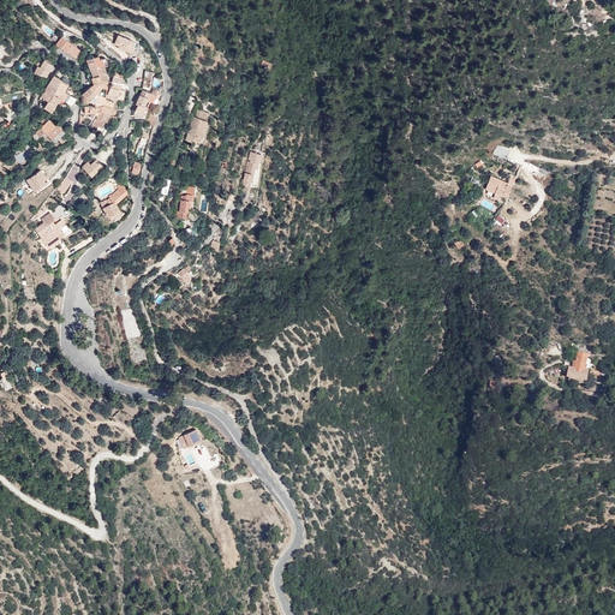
[(55,46),(73,59),(79,52),(60,39),(55,46)]
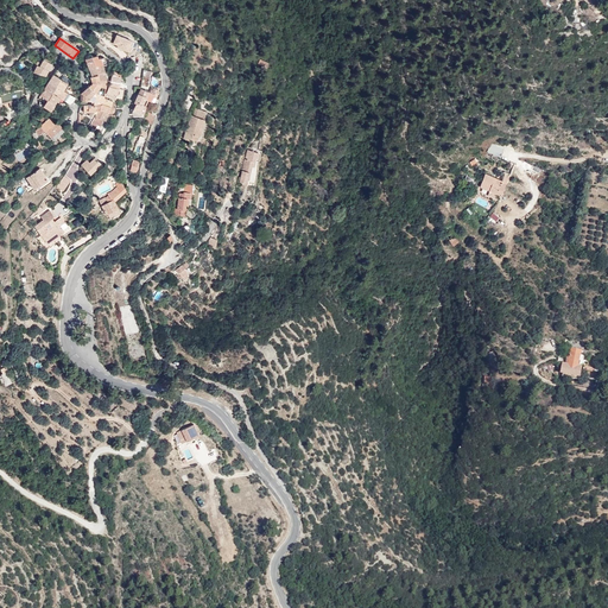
[(49,62),(50,61),(46,54),(43,58),(42,61),(37,59),(36,63),(48,69),(51,63),(49,62)]
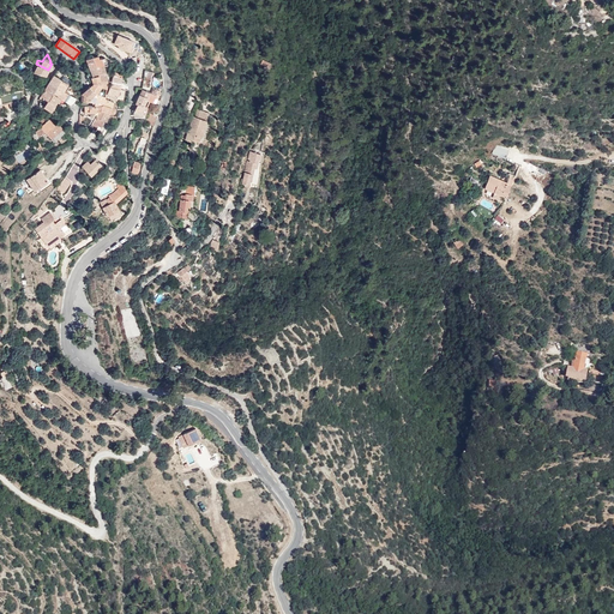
[(106,56),(100,59),(98,59),(97,55),(94,56),(95,61),(97,68),(103,66),(108,64),(106,56)]
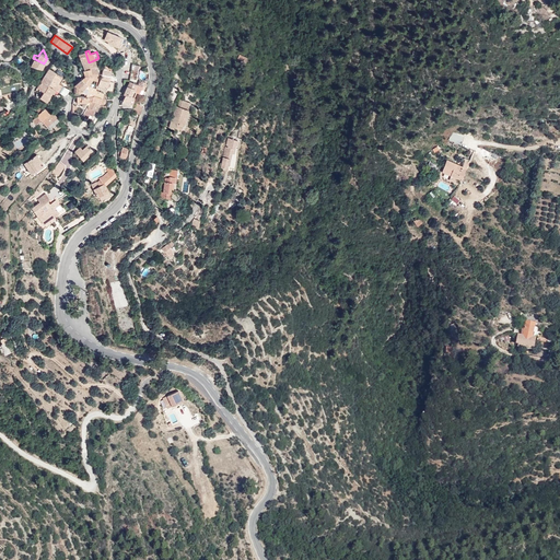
[(85,51),(79,54),(84,69),(90,66),(89,62),(86,56),(85,51)]
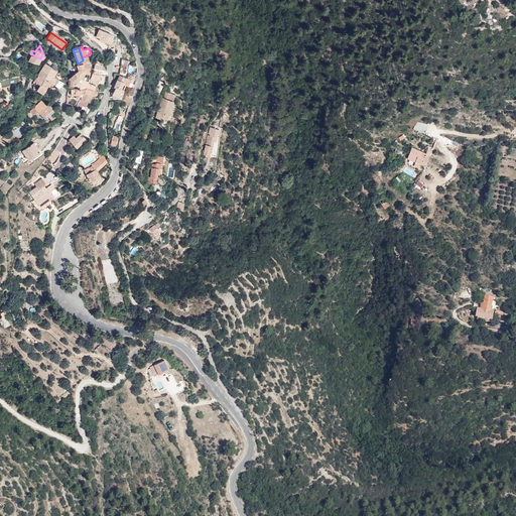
[(37,63),(40,58),(30,53),(29,54),(30,55),(27,60),(37,63)]
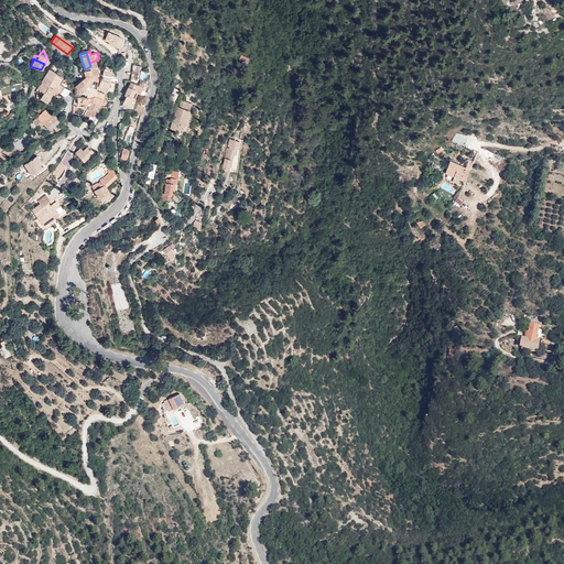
[(96,63),(95,61),(89,63),(90,66),(94,79),(96,79),(96,80),(98,80),(99,73),(96,63)]
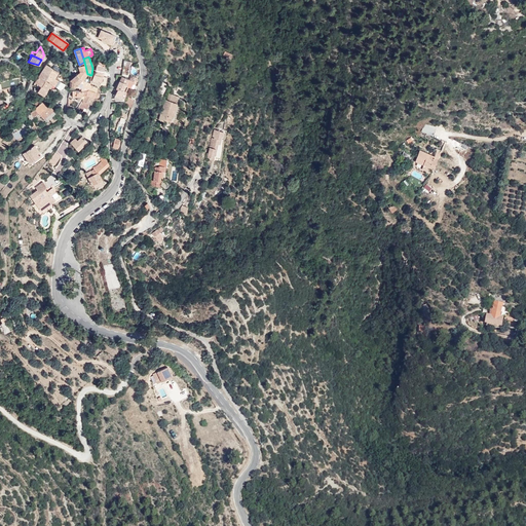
[(105,64),(101,61),(99,60),(96,68),(104,70),(105,64)]
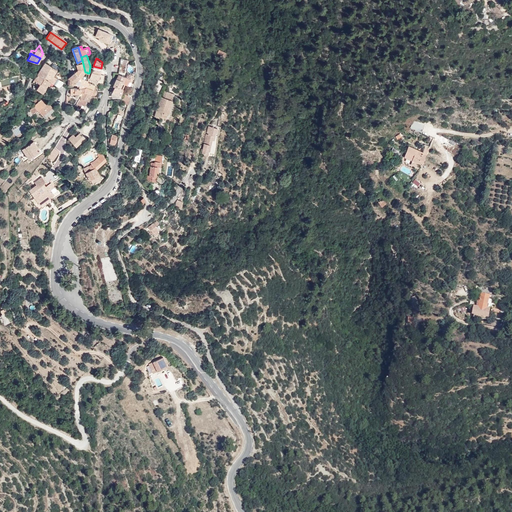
[(82,60),(77,63),(79,68),(76,70),(83,71),(85,72),(82,60)]
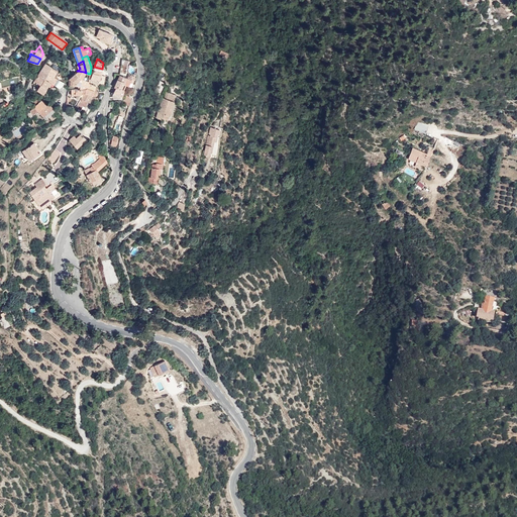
[(44,62),(40,69),(46,72),(54,76),(57,70),(50,66),(44,62)]
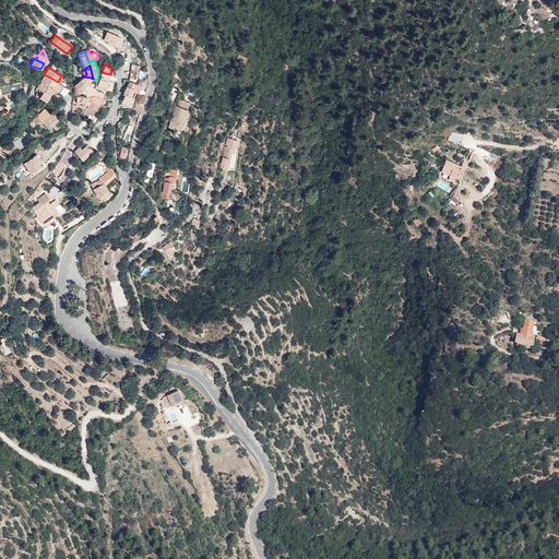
[(36,86),(43,91),(47,84),(50,78),(44,74),(36,86)]
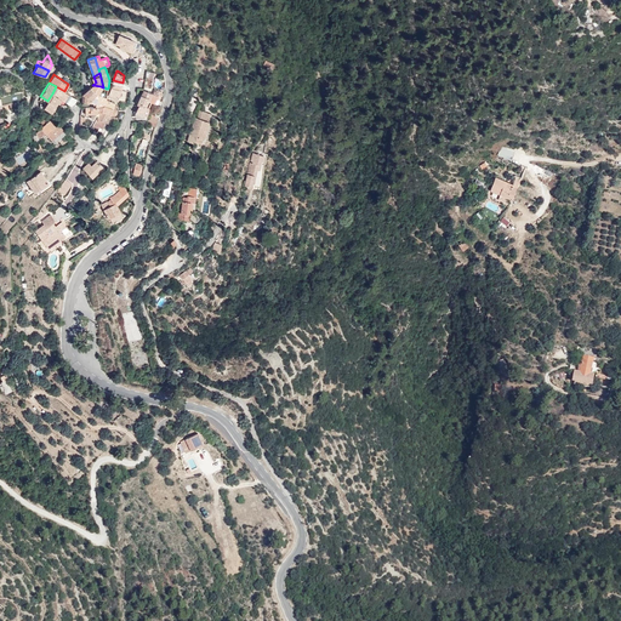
[(52,93),(64,101),(68,93),(64,91),(56,86),(52,93)]
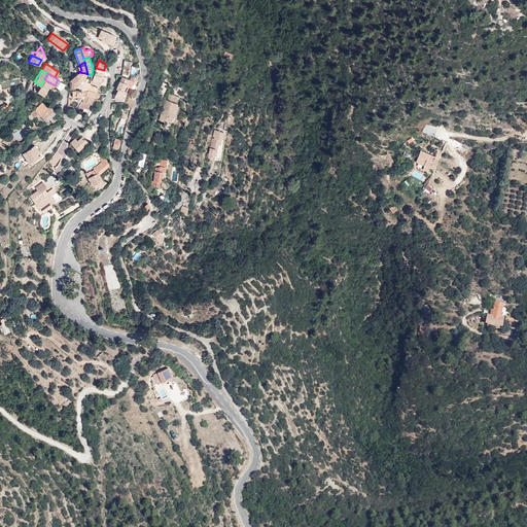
[(94,73),(93,78),(92,80),(101,82),(101,84),(106,86),(108,76),(102,75),(94,73)]
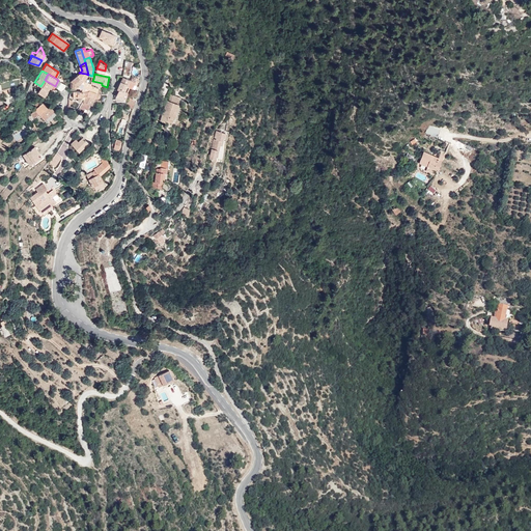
[(79,76),(77,75),(74,78),(74,77),(71,80),(70,88),(75,89),(75,87),(78,87),(79,83),(79,82),(77,79),(79,77),(79,76)]
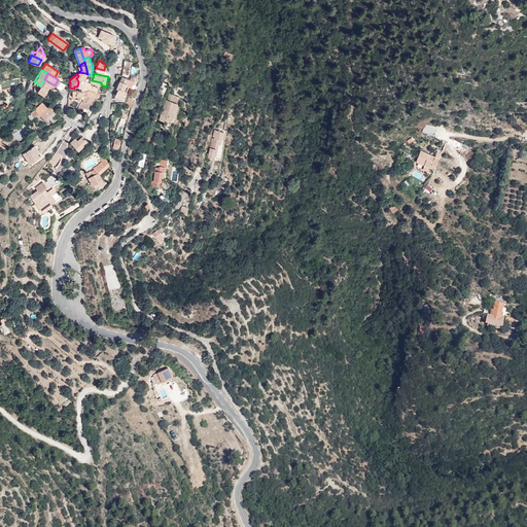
[(130,88),(136,90),(139,82),(136,81),(138,77),(131,75),(130,79),(121,77),(119,81),(128,83),(127,86),(130,88)]
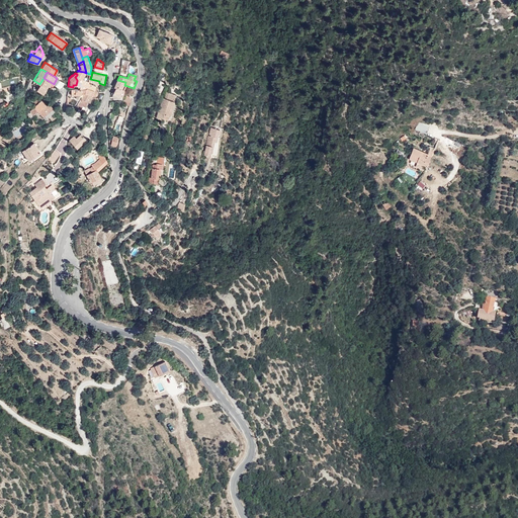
[(88,83),(89,79),(87,78),(85,77),(83,75),(81,78),(83,80),(88,83)]
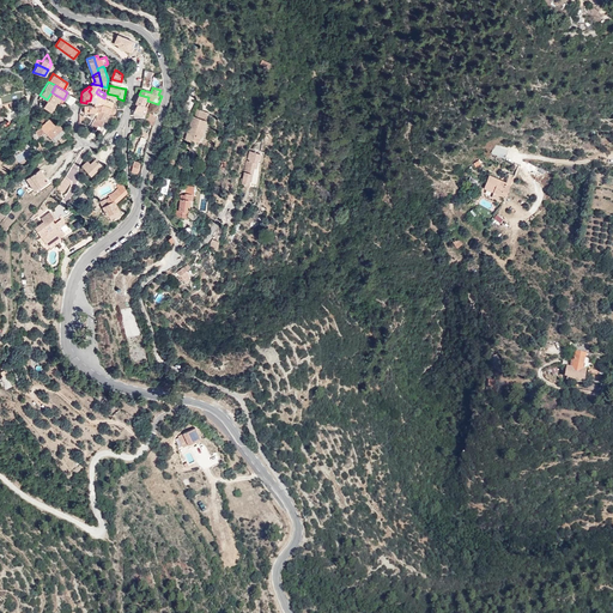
[(55,104),(55,103),(56,102),(60,104),(64,99),(52,92),(47,99),(55,104)]
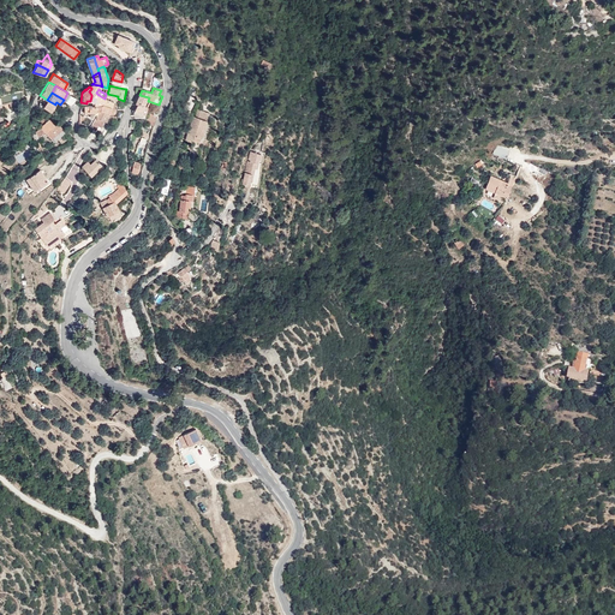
[(73,102),(76,99),(67,93),(64,100),(71,105),(73,102)]
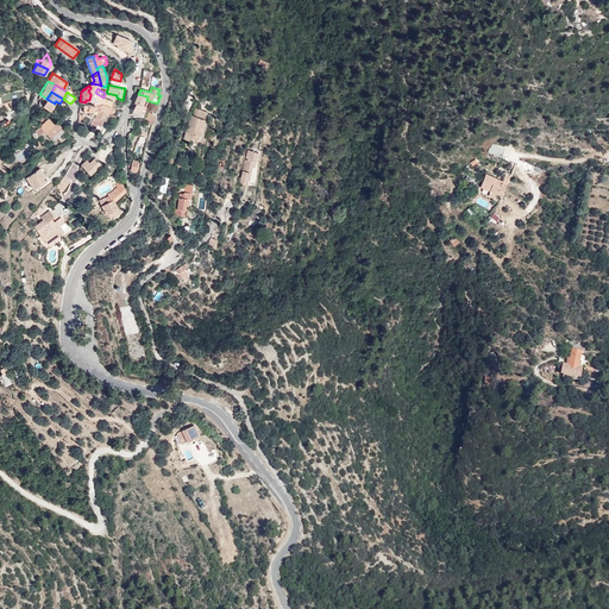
[(22,93),(10,94),(0,98),(0,104),(0,106),(7,104),(10,111),(18,108),(18,105),(19,104),(20,101),(22,93)]
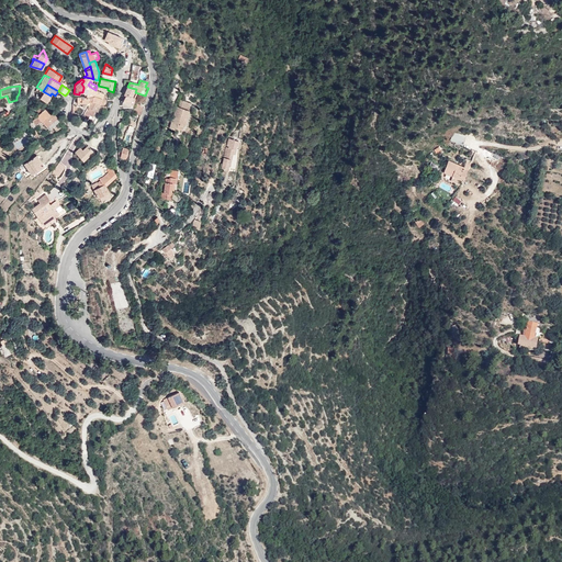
[(136,89),(127,87),(127,86),(124,94),(126,96),(133,98),(135,92),(136,89)]
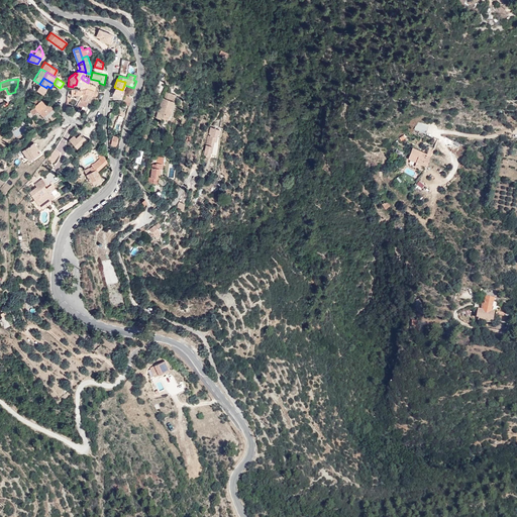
[(95,86),(88,83),(83,80),(82,83),(81,86),(80,88),(86,89),(94,90),(95,86)]
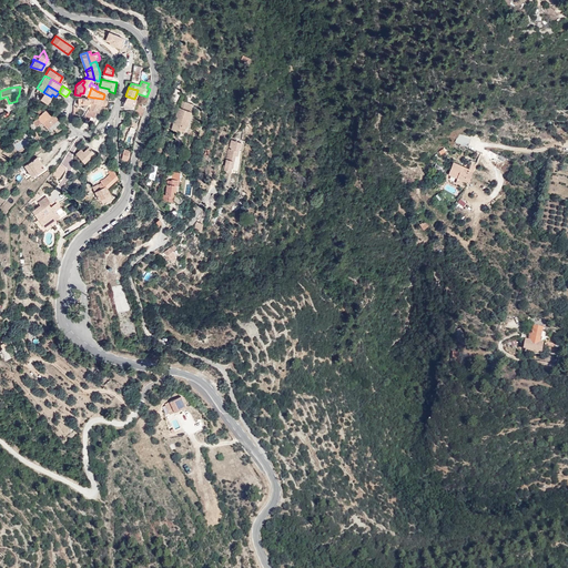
[(43,104),(46,105),(51,97),(43,92),(43,93),(40,99),(44,101),(43,104)]
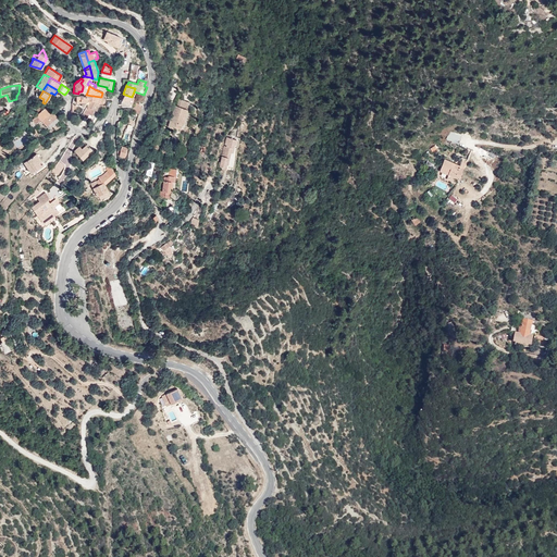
[(93,96),(86,95),(76,96),(74,104),(72,104),(72,110),(75,111),(76,102),(84,108),(85,106),(87,107),(90,101),(93,96)]
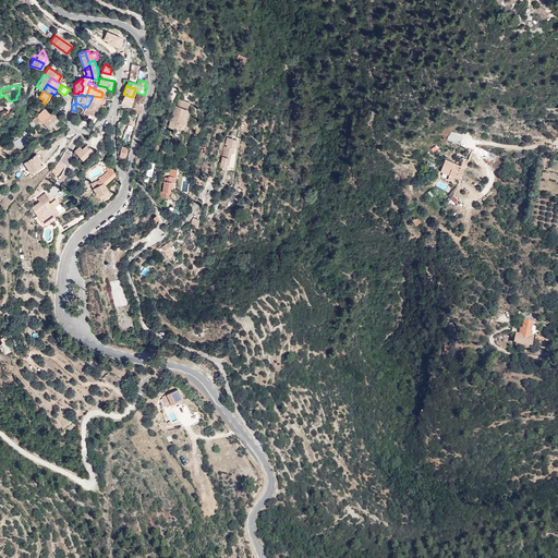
[(132,105),(134,98),(132,97),(125,95),(122,106),(129,107),(130,104),(132,105)]
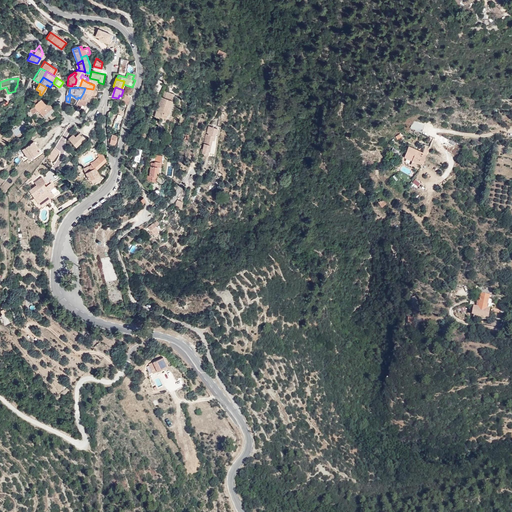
[(173,94),(165,92),(163,98),(162,98),(161,102),(158,101),(154,117),(158,118),(158,117),(165,119),(166,114),(167,114),(173,94)]
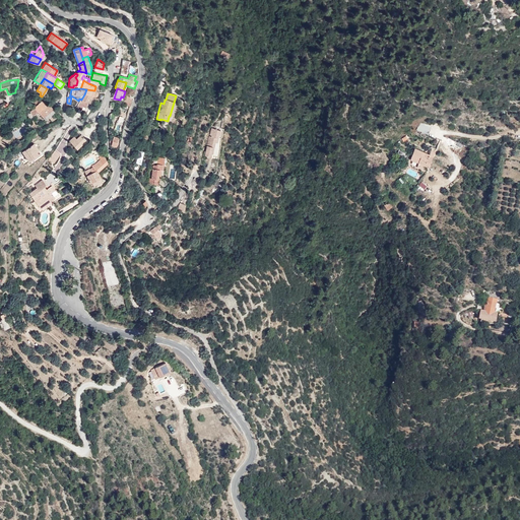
[(92,96),(84,94),(81,100),(76,107),(80,110),(80,111),(82,107),(85,108),(87,103),(89,104),(92,96)]
